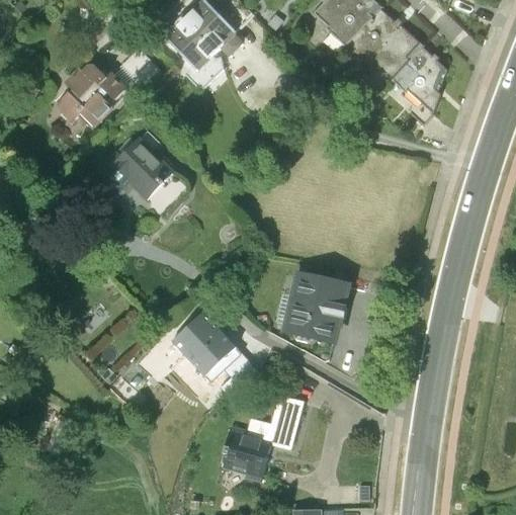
[(209,0),(177,31),(210,65),(234,41),(242,50),(254,37),(245,29),(248,26),(222,0),(209,0)]
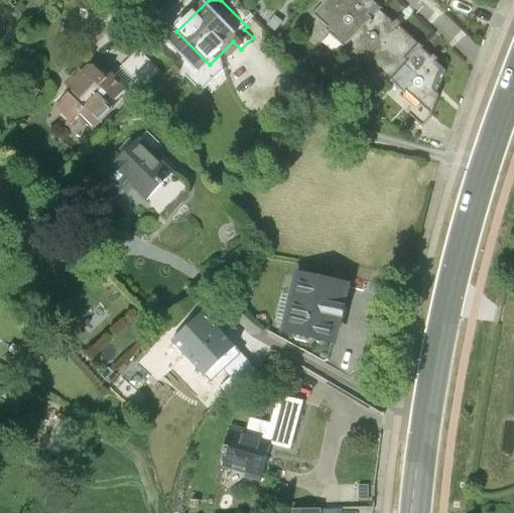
[(322,0),(311,11),(326,23),(323,26),(342,44),(377,7),(378,6),(371,0),(322,0)]
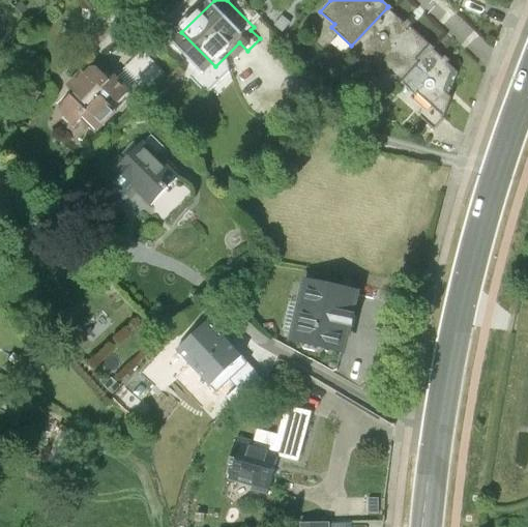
[(402,20),(387,7),(351,46),(364,58),(367,56),(377,65),(381,61),(400,79),(430,47),(431,46),(408,24),(410,21),(405,17),(402,20)]
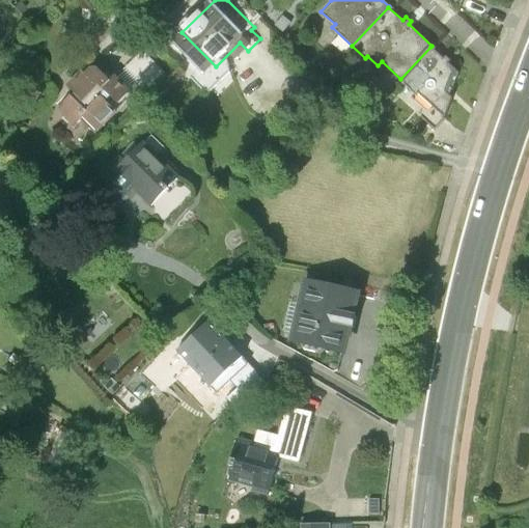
[(283,14),(275,25),(282,31),(291,19),(283,14)]
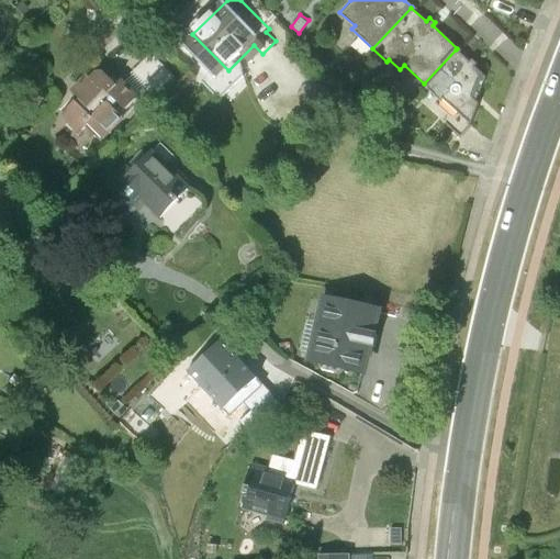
[(468,60),(456,49),(424,84),(438,97),(440,94),(469,121),(477,101),(471,96),(483,74),(472,64),(474,62),(470,57),(468,60)]
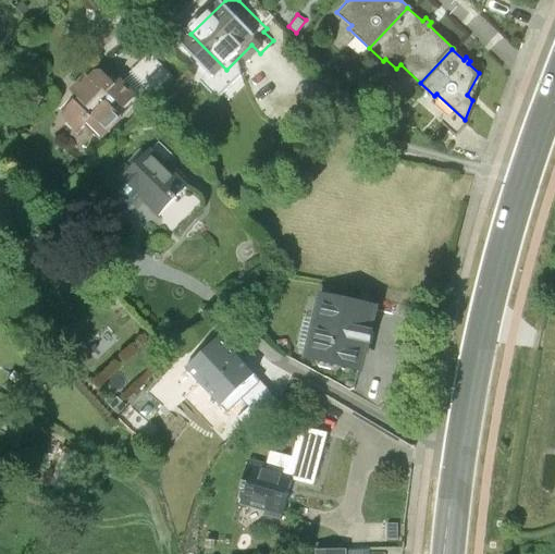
[(147,50),(128,71),(143,84),(151,93),(171,73),(147,50)]
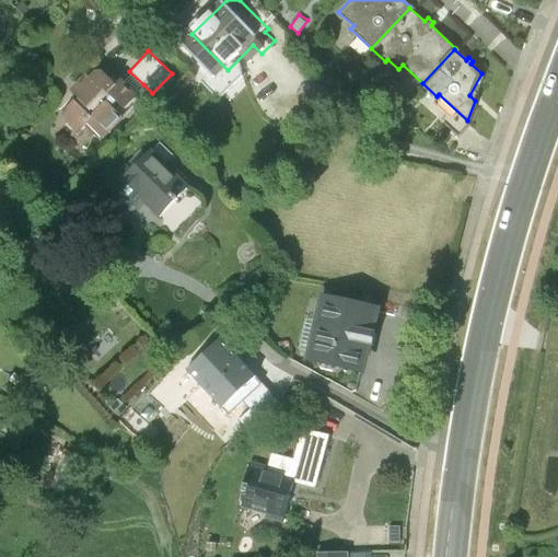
[(86,123),(102,137),(140,95),(136,92),(143,84),(129,71),(127,69),(115,82),(102,69),(94,69),(88,76),(83,71),(69,86),(78,94),(59,114),(78,132),(86,123)]
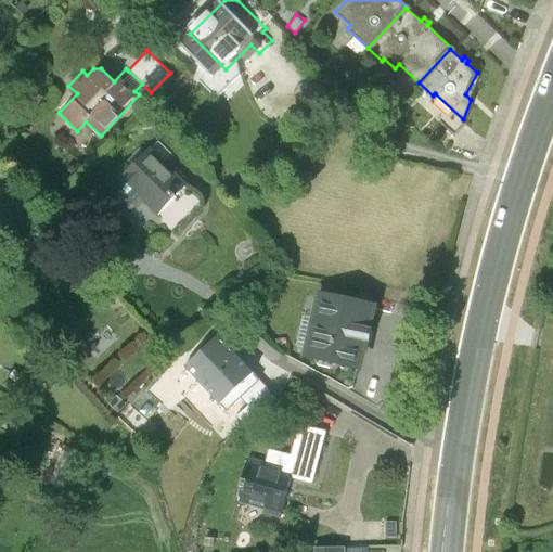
[(125,164),(97,191),(119,214),(138,196),(156,216),(187,187),(150,150),(130,169),(125,164)]
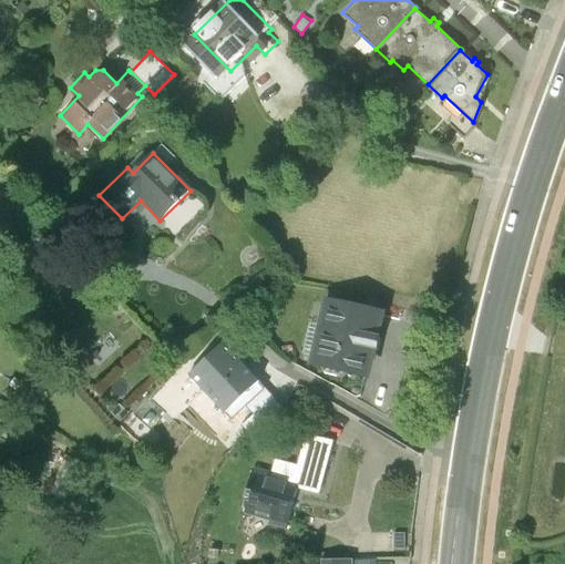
[(381,309),(324,296),(309,360),(367,373),(381,309)]
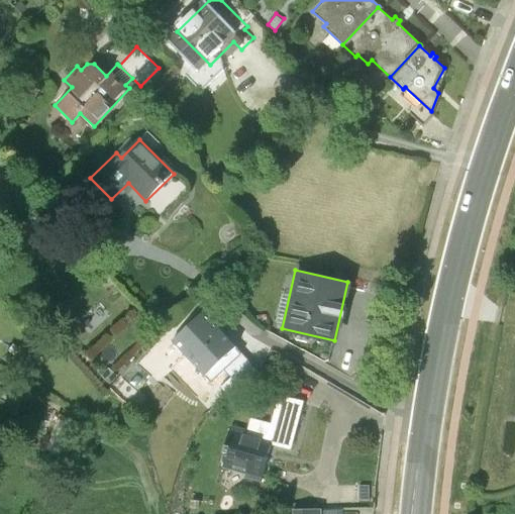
[(201,311),(170,339),(209,381),(222,369),(239,351),(201,311)]
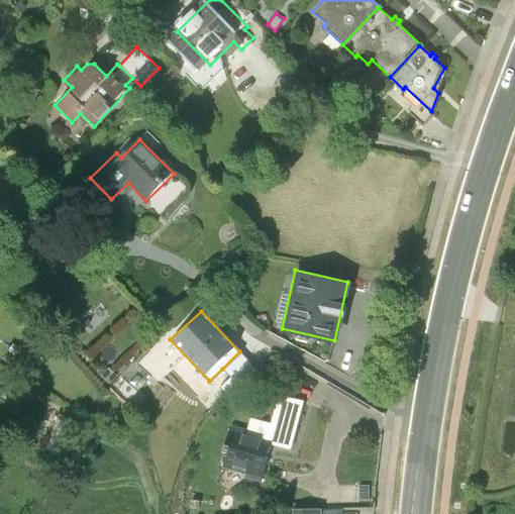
[(242,395),(255,369),(239,351),(222,369),(228,375),(218,385),(226,394),(242,395)]
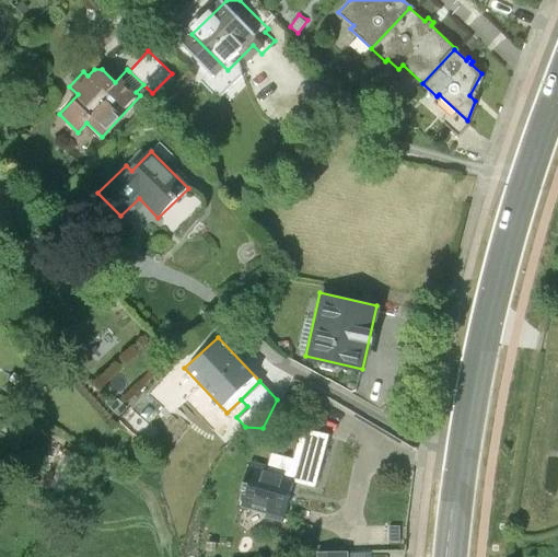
[(328,436),(300,428),(287,477),(286,480),(292,482),(313,487),(328,436)]
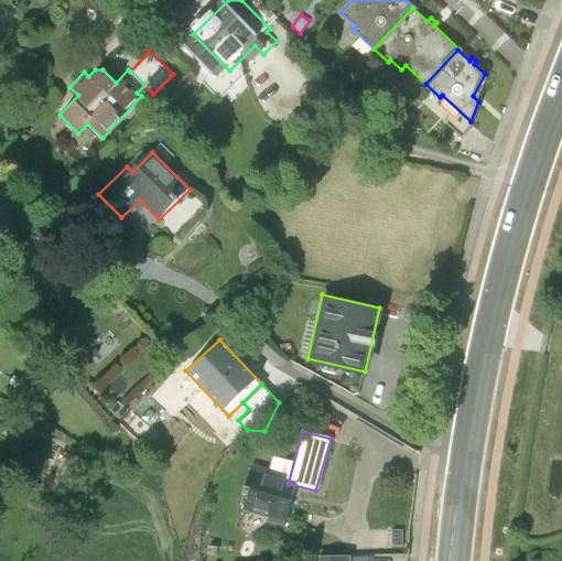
[(248,491),(244,508),(284,520),(294,485),(288,484),(289,481),(250,470),(245,489),(248,491)]
